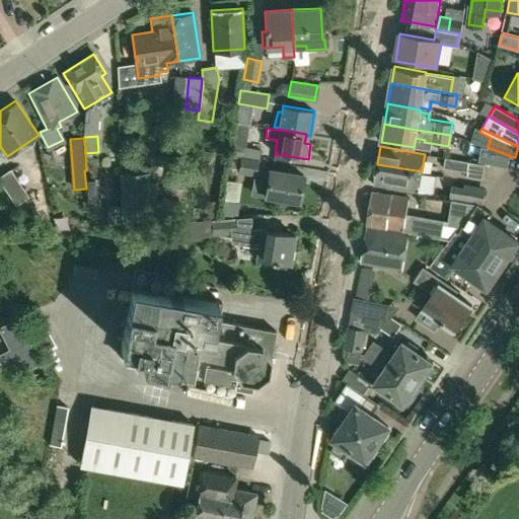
[(241,157),(260,160),(261,150),(243,147),(241,157)]
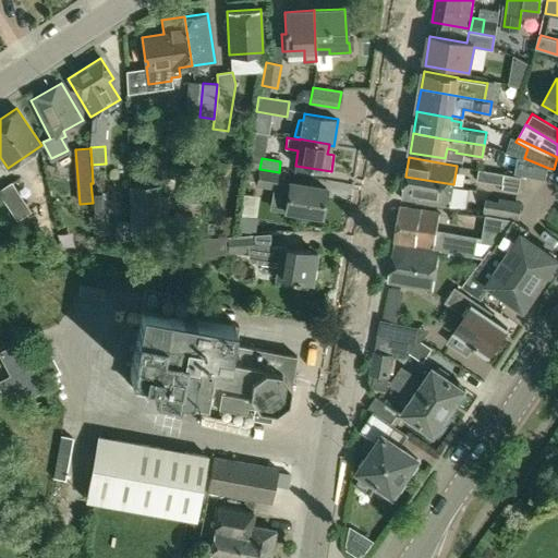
[(548,168),(524,158),(523,162),(519,161),(517,172),(546,179),(548,168)]
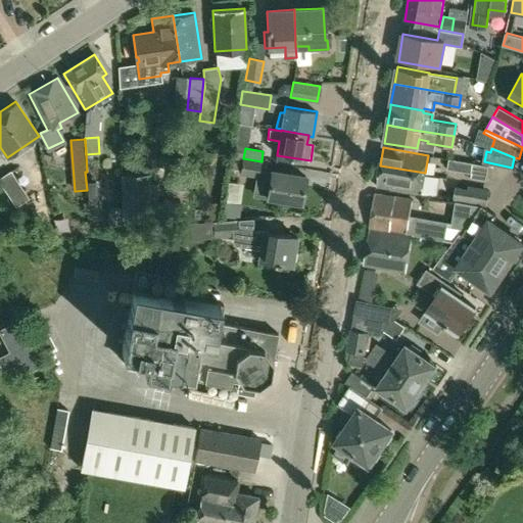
[(449,156),(447,169),(468,172),(467,179),(486,182),(489,163),(449,156)]
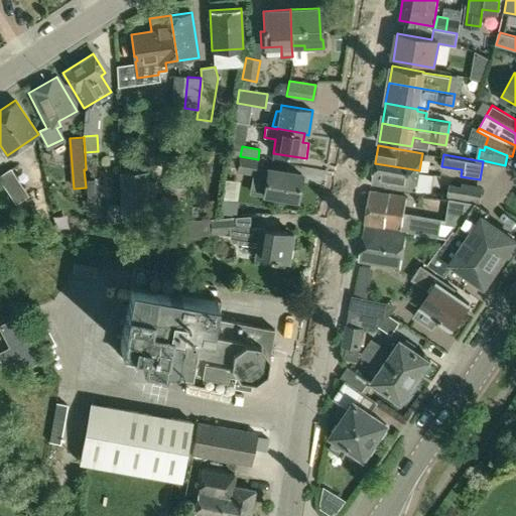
[(255,174),(258,159),(240,156),(238,171),(255,174)]
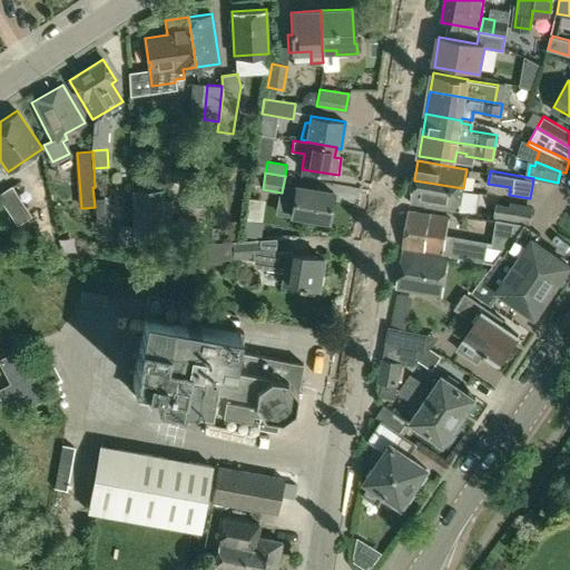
[(467,212),(468,205),(460,204),(463,188),(414,180),(411,202),(467,212)]
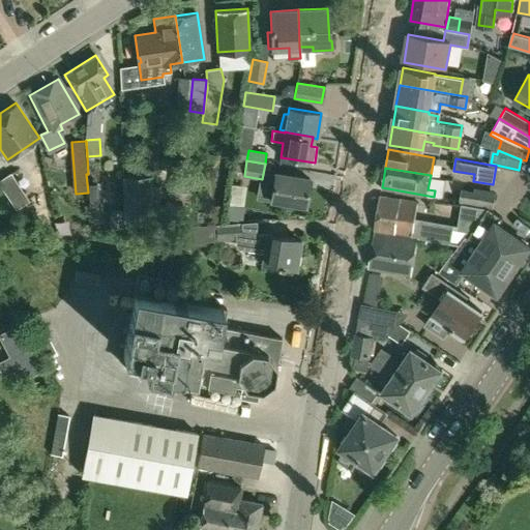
[(53,225),(42,169),(30,171),(40,227),(53,225)]
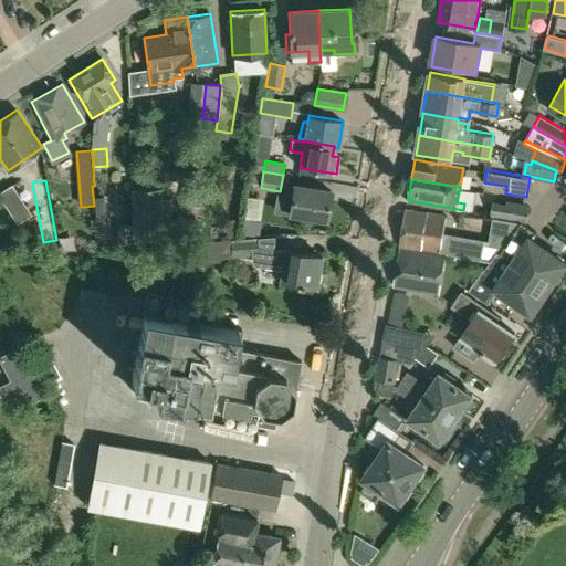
[(0,192),(0,197),(18,223),(31,215),(11,185),(0,192)]
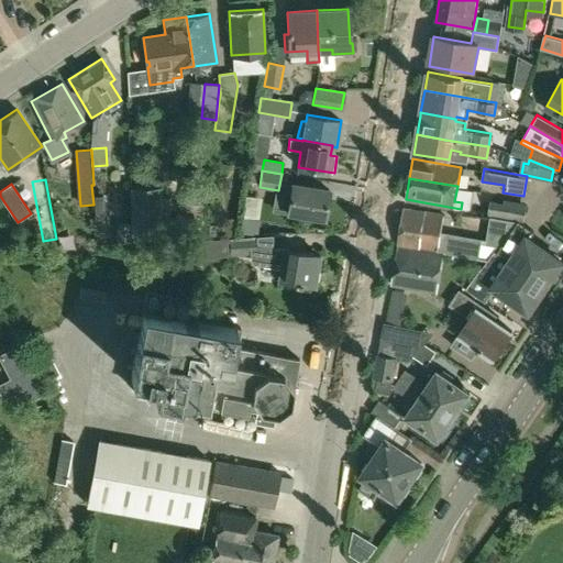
[(324,218),(330,189),(291,184),(287,211),(324,218)]
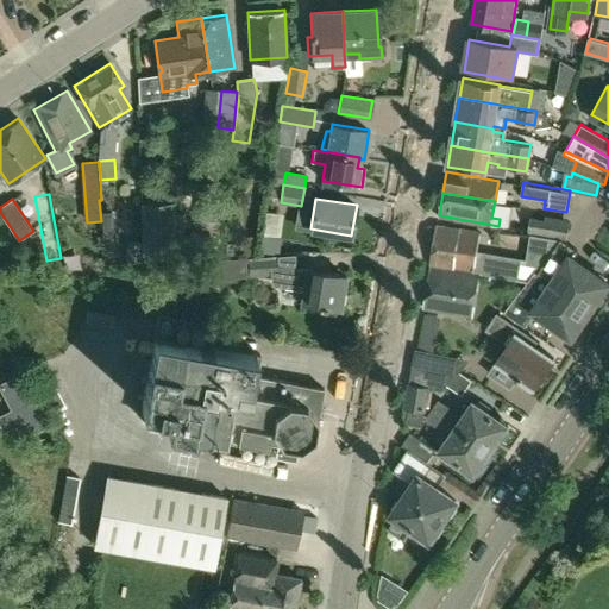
[(171,206),(142,206),(143,258),(171,258),(171,206)]
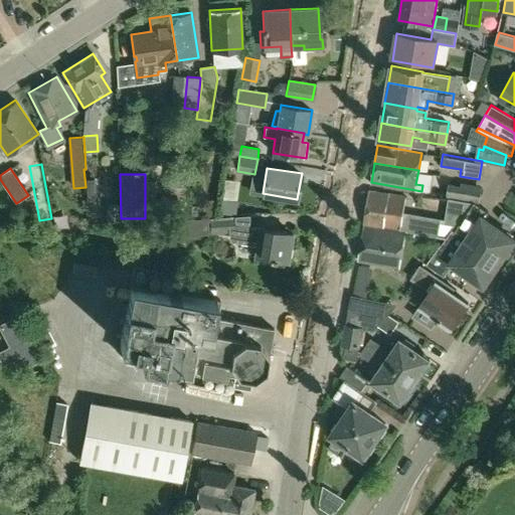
[(242,196),(245,184),(231,180),(227,192),(242,196)]
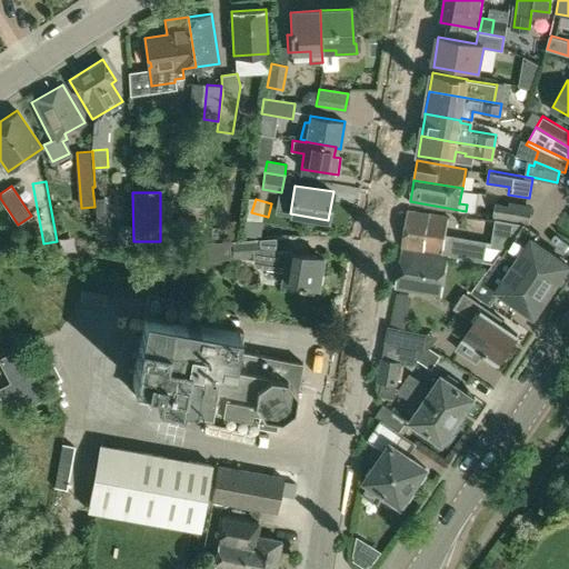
[(491,213),(503,216),(506,202),(493,200),(491,213)]
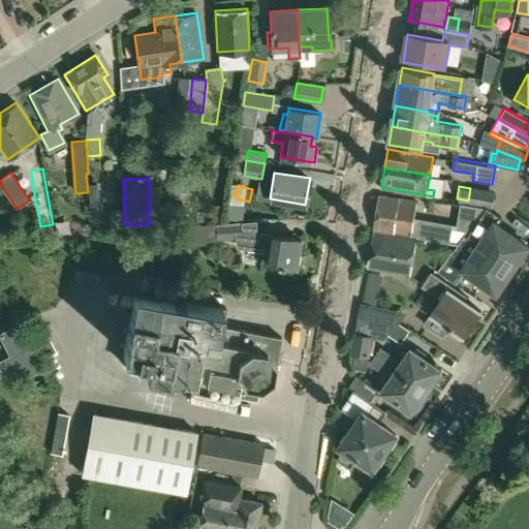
[(416,201),(380,195),(375,227),(411,234),(410,236),(449,243),(453,225),(414,218),(416,201)]
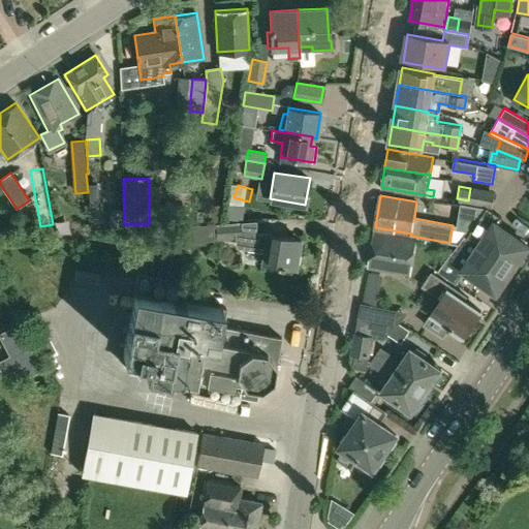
[(453,225),(449,243),(458,245),(462,240),(463,241),(467,236),(477,220),(487,208),(461,204),(457,225),(453,225)]
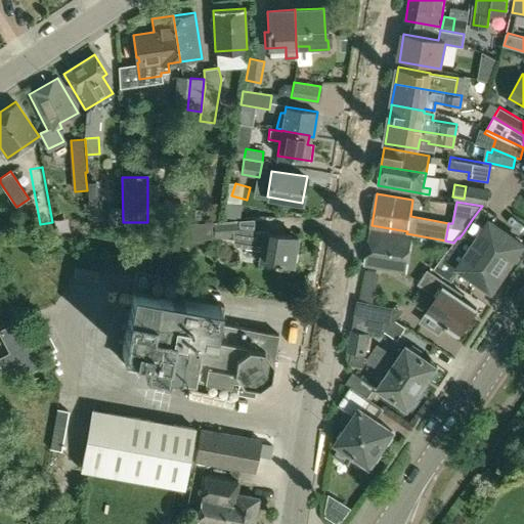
[(473,218),(463,233),(508,265),(523,243),(492,221),(497,214),(483,205),(482,206),(473,218)]
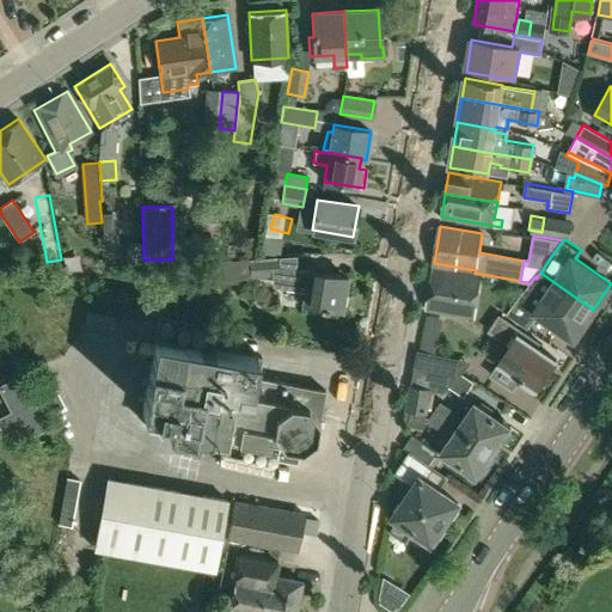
[(240,246),(239,259),(249,258),(256,258),(257,242),(240,240),(240,246)]
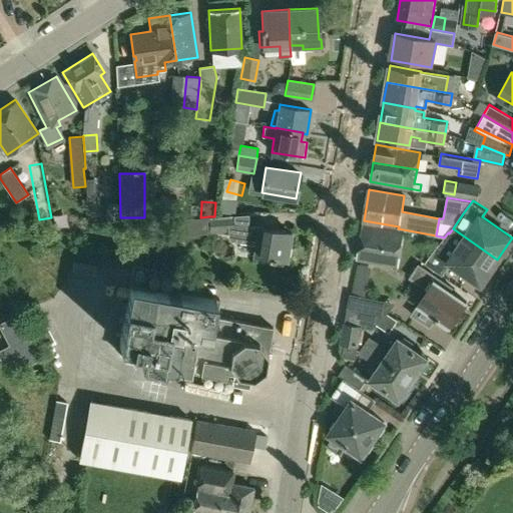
[(287,258),(291,230),(259,224),(234,227),(233,214),(214,216),(208,216),(200,217),(174,218),(176,235),(210,232),(210,231),(228,230),(228,234),(233,233),(234,238),(255,242),(253,254),(274,258),(274,262),(284,263),(285,258),(287,258)]
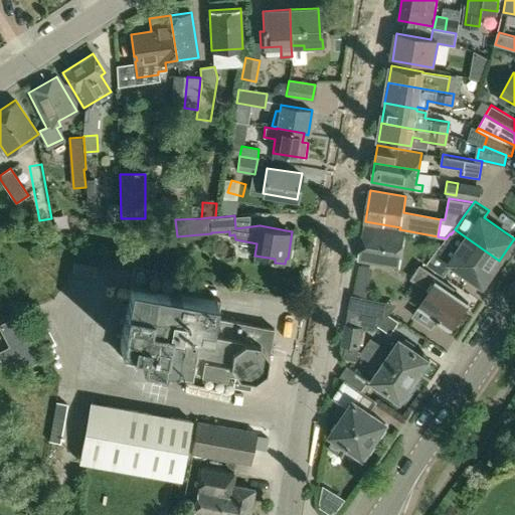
[(399,266),(405,231),(364,224),(358,259),(399,266)]
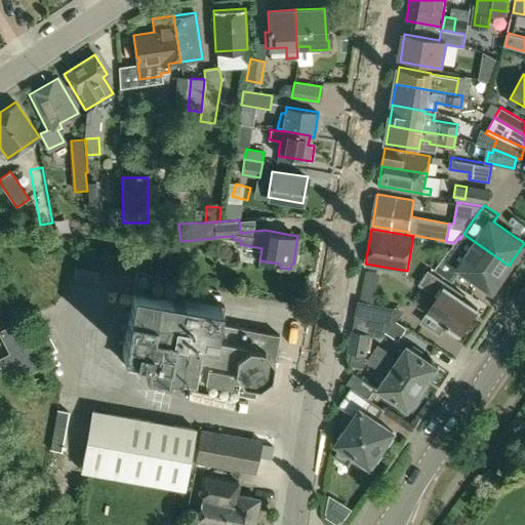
[(463,234),(459,239),(458,238),(454,243),(434,269),(452,281),(461,268),(493,288),(509,266),(463,234)]
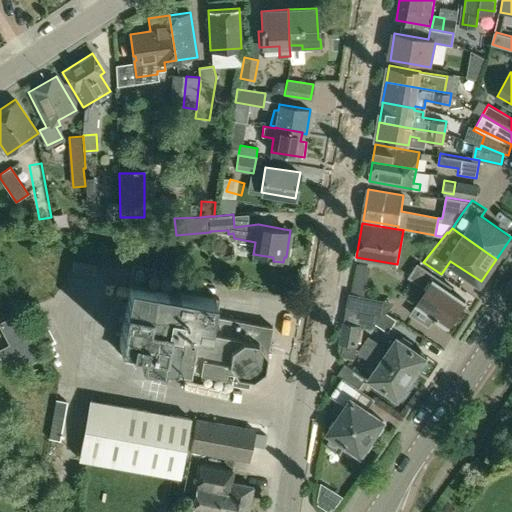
[(466,301),(449,289),(451,285),(417,262),(408,275),(426,288),(410,312),(428,325),(434,317),(448,326),(466,301)]
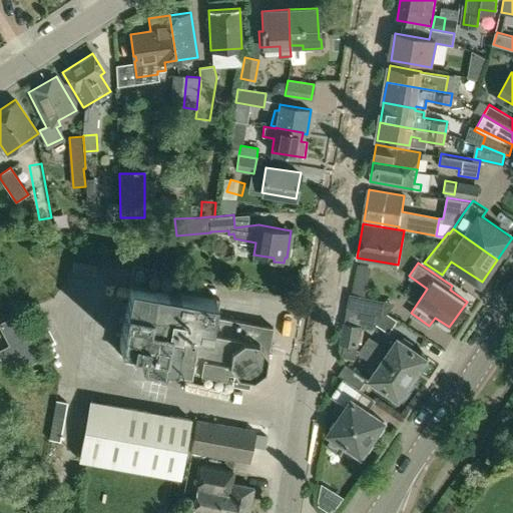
[(267,369),(273,327),(216,316),(219,299),(129,281),(119,339),(125,340),(122,355),(232,376),(230,386),(248,389),(251,380),(267,369)]
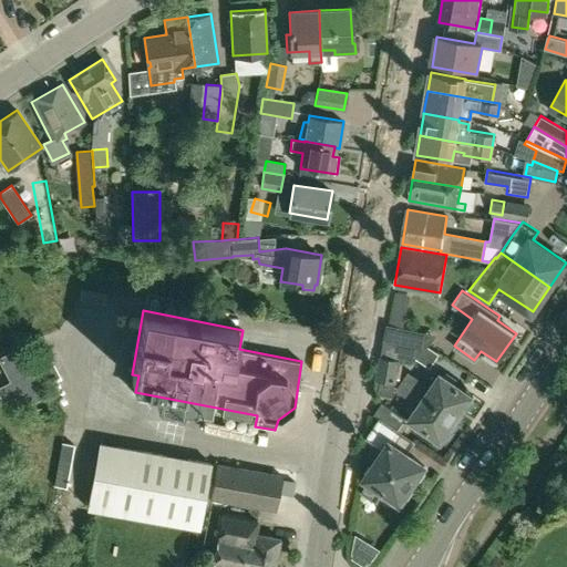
[(418,330),(388,325),(384,340),(415,346),(418,330)]
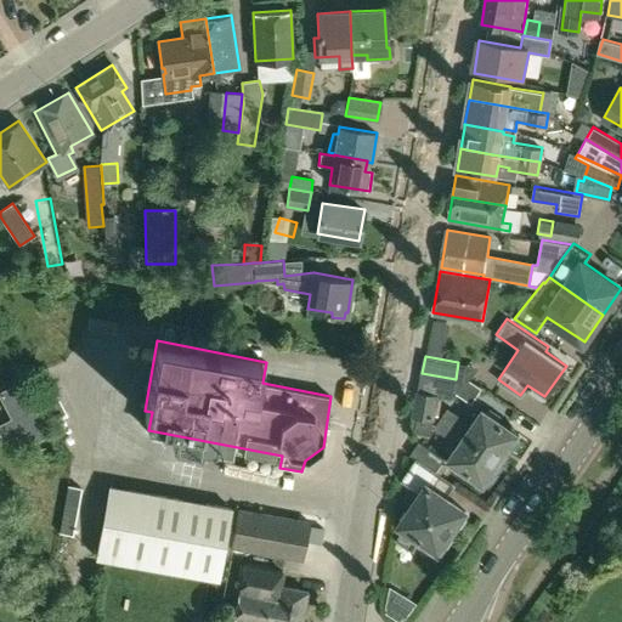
[(464,380),(456,379),(422,373),(418,391),(437,394),(452,396),(464,380)]
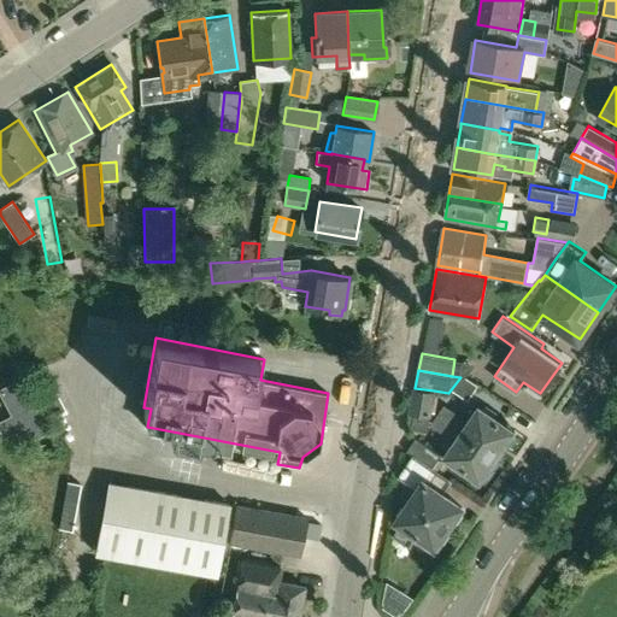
[(429,415),(434,391),(415,388),(410,411),(429,415)]
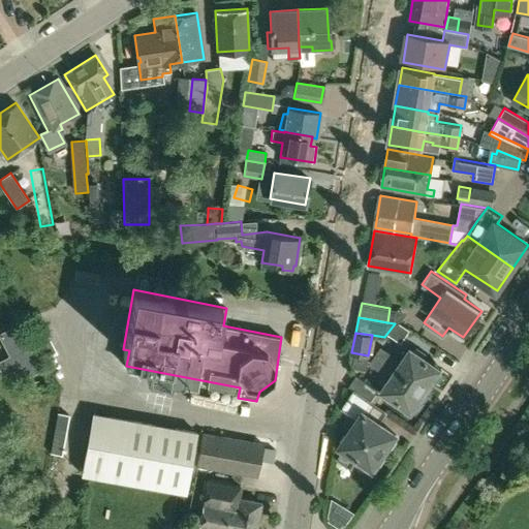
[(380,347),(375,355),(426,390),(433,379),(435,380),(441,372),(438,371),(440,368),(423,356),(425,353),(416,347),(414,350),(410,347),(399,365),(395,363),(398,359),(380,347)]
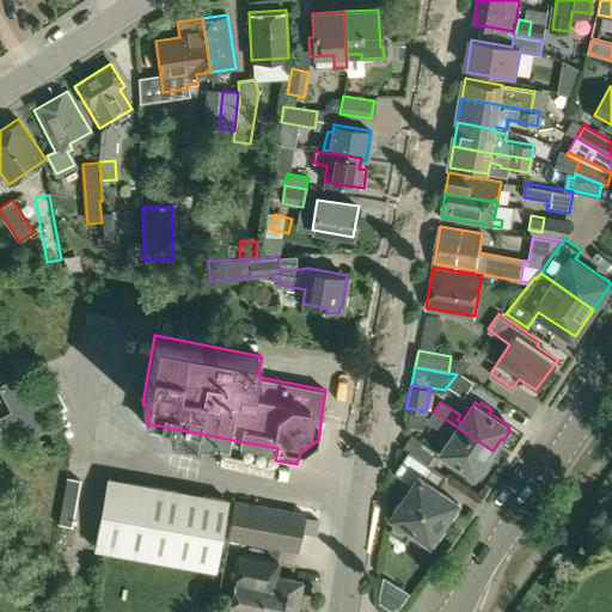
[(23,441),(41,432),(28,405),(10,415),(0,418),(0,433),(2,439),(23,441)]
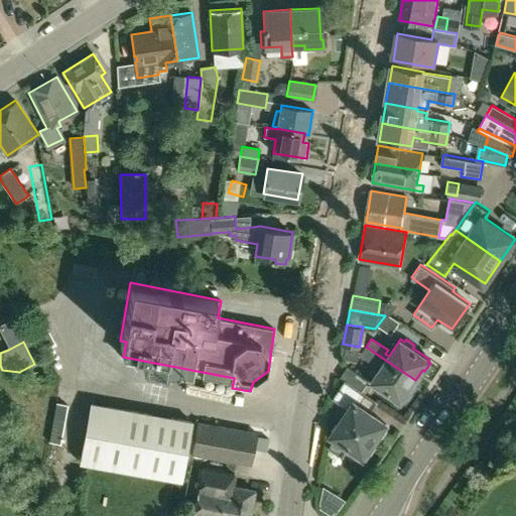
[(409,389),(415,380),(366,347),(362,354),(377,364),(380,361),(384,364),(373,381),(377,384),(375,386),(383,391),(385,389),(402,400),(403,398),(406,399),(411,391),(409,389)]
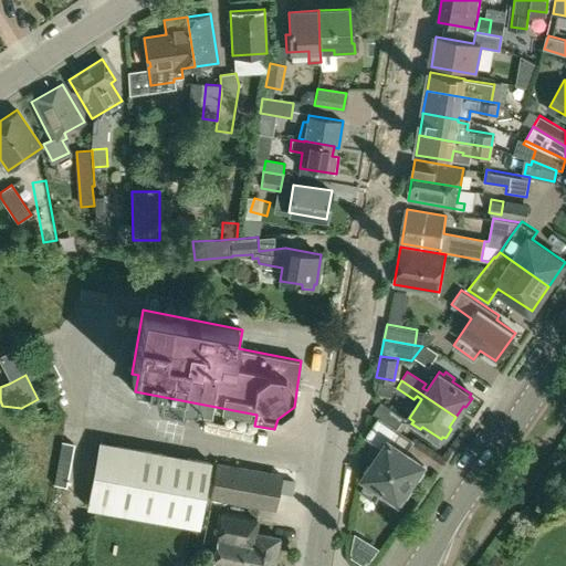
[(423,464),(406,452),(413,441),(379,418),(367,437),(385,450),(365,478),(384,490),(381,494),(394,502),(397,499),(399,501),(402,495),(408,492),(409,485),(423,464)]
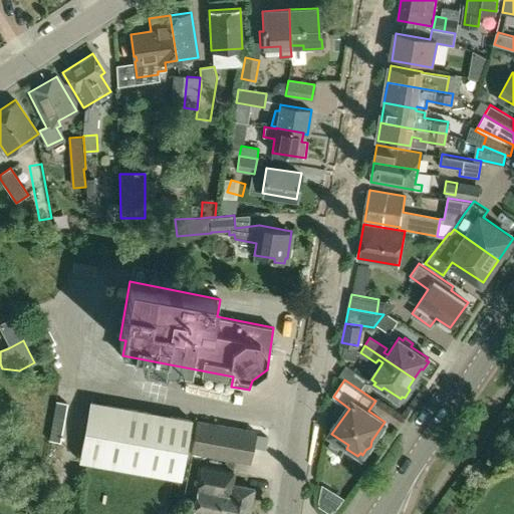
[(180,479),(191,419),(91,401),(80,460),(180,479)]
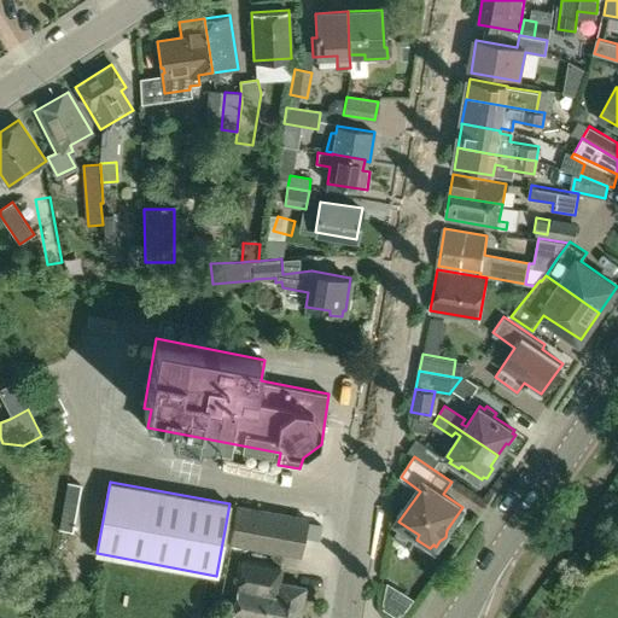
[(301,557),(308,519),(235,506),(228,543),(301,557)]
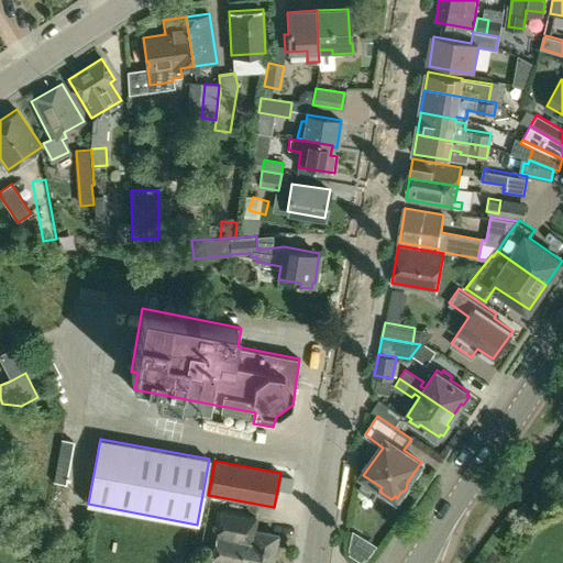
[(73,503),(72,481),(62,481),(63,503),(73,503)]
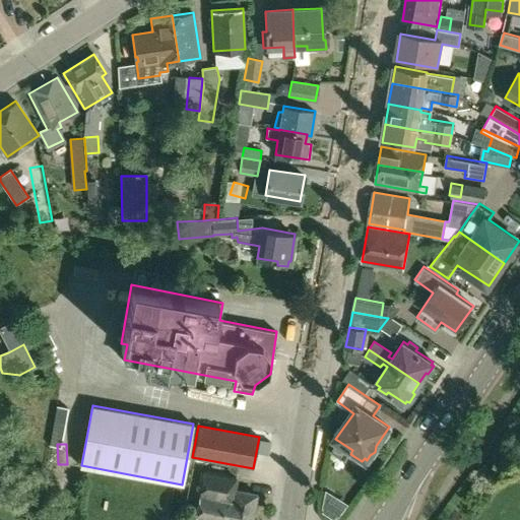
[(251,519),(256,496),(233,491),(236,478),(202,472),(193,519),(251,519)]
